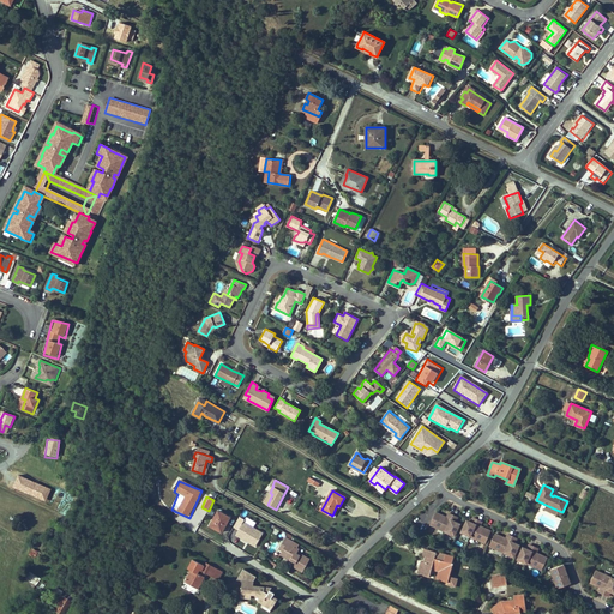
[(559,511),(546,505),(545,509),(557,515),(559,511)]
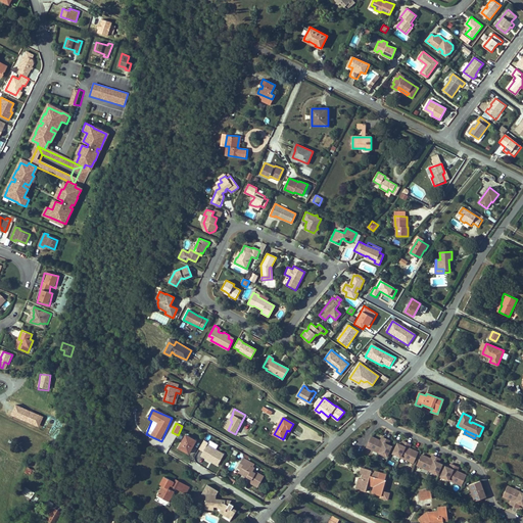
[(189,453),(196,440),(186,435),(179,447),(189,453)]
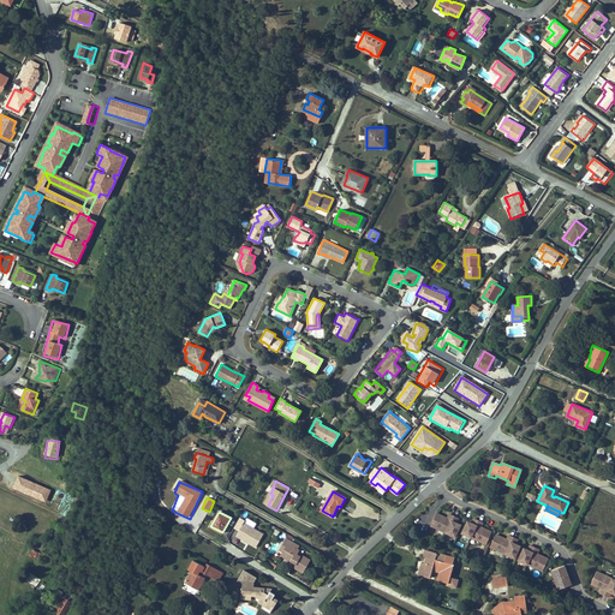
[(430,525),(454,536),(460,524),(455,523),(458,518),(449,513),(447,518),(436,513),(430,525)]
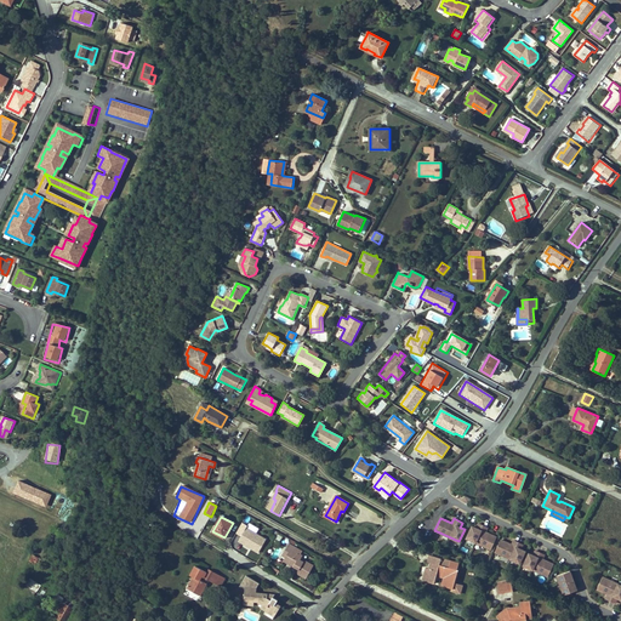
[(466,537),(490,548),(496,536),(485,531),(486,528),(478,523),(476,528),(472,525),(466,537)]
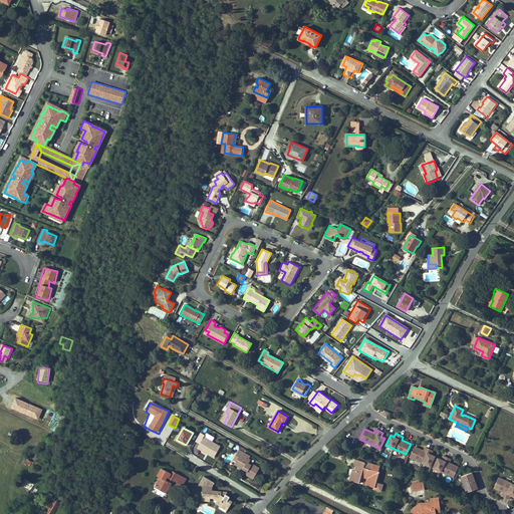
[(194,448),(214,459),(221,446),(199,435),(195,443),(196,444),(194,448)]
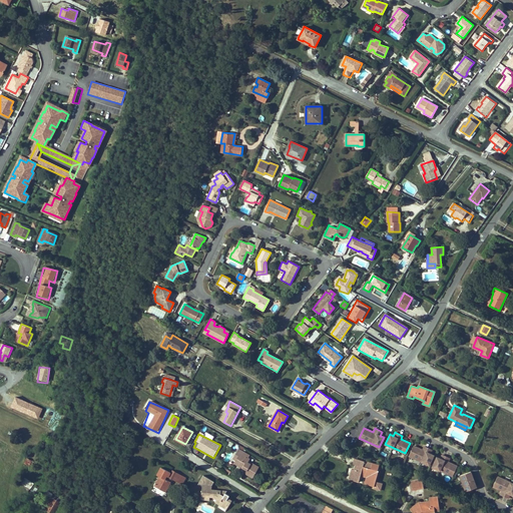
[(408,455),(428,465),(433,455),(430,453),(431,450),(424,446),(422,450),(413,445),(408,455)]
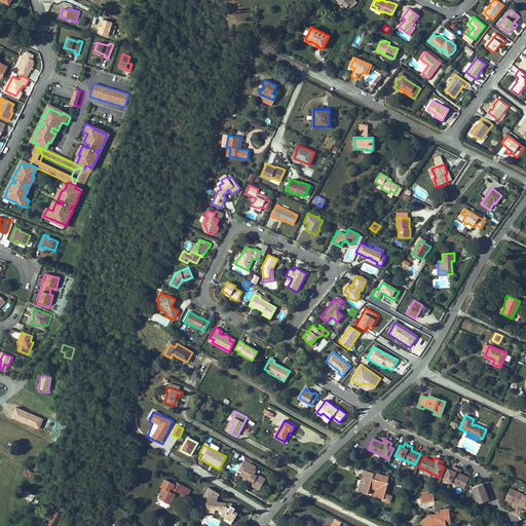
[(254,483),(252,485),(260,490),(266,479),(259,475),(258,477),(254,474),(256,471),(255,470),(256,466),(246,460),(242,465),(246,467),(242,473),(240,475),(254,483)]
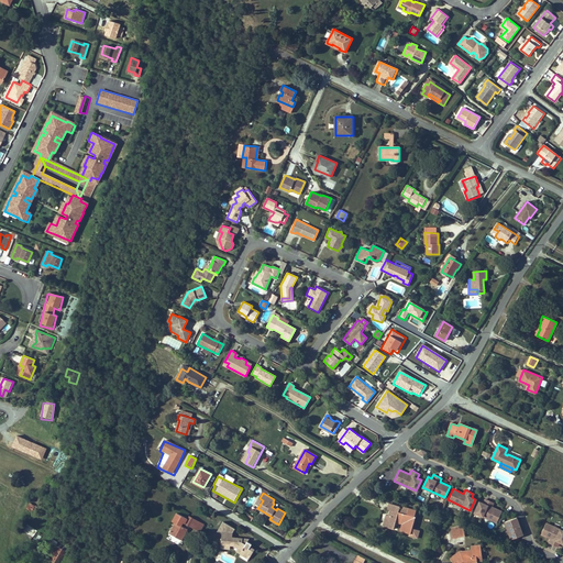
[(474,512),(496,522),(500,511),(490,507),(493,503),(484,499),(483,503),(478,501),(474,512)]
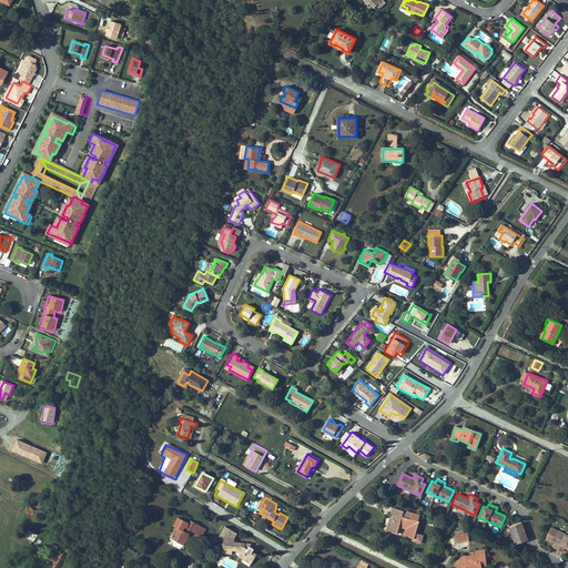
[(419,515),(396,508),(393,519),(392,520),(394,521),(391,533),(396,534),(398,527),(399,525),(407,527),(405,536),(413,538),(414,538),(415,533),(418,521),(417,520),(419,515)]
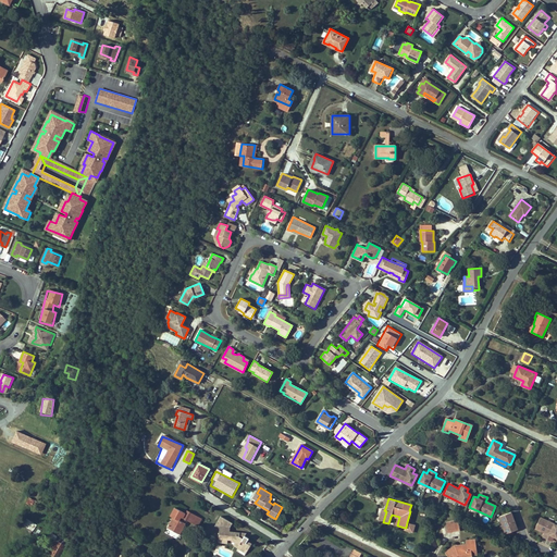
[(168,528),(180,534),(186,524),(182,521),(180,520),(182,517),(184,518),(188,520),(193,523),(197,516),(187,511),(186,514),(175,508),(171,516),(173,517),(168,528)]
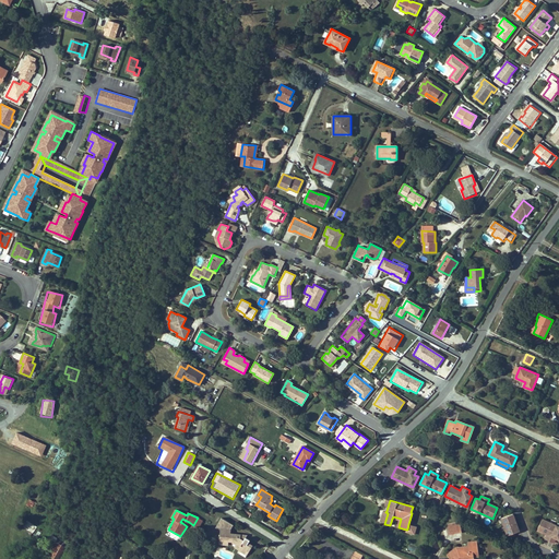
[(500,518),(507,535),(518,531),(512,513),(500,518)]
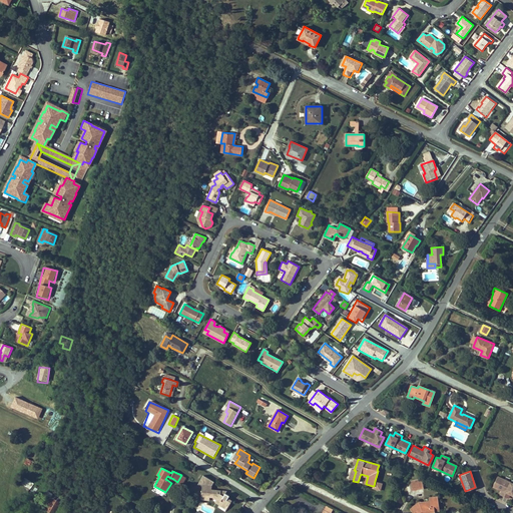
[(360,476),(366,477),(364,484),(366,484),(368,476),(361,474),(360,476)]
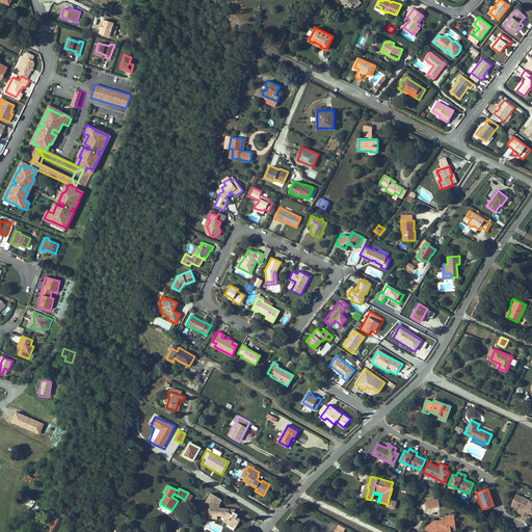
[(206,503),(211,503),(220,504),(222,501),(212,494),(206,503)]
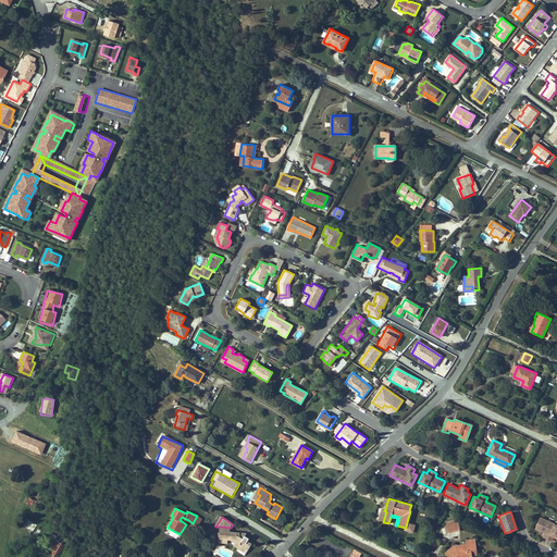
[(542,536),(551,540),(553,536),(556,537),(556,535),(556,524),(539,517),(534,528),(544,533),(542,536)]
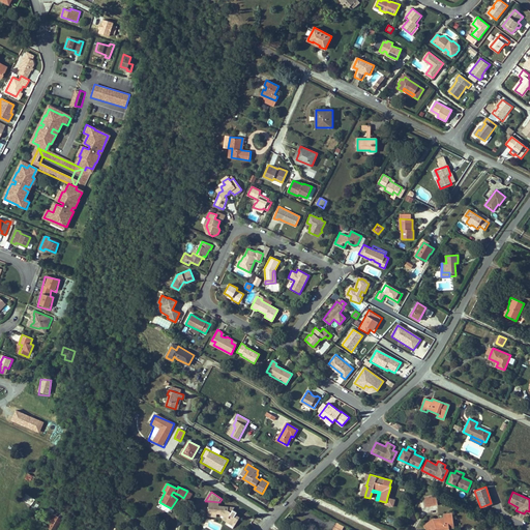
[(424,500),(427,506),(437,504),(436,497),(424,500)]
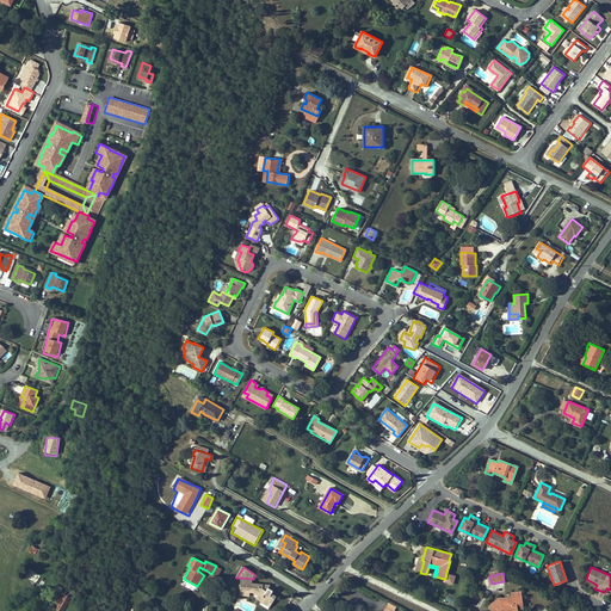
[(264,585),(253,584),(241,582),(240,593),(251,594),(251,593),(254,593),(254,594),(259,596),(265,599),(264,603),(270,608),(277,598),(271,594),(273,591),(269,588),(266,591),(264,588),(264,585)]
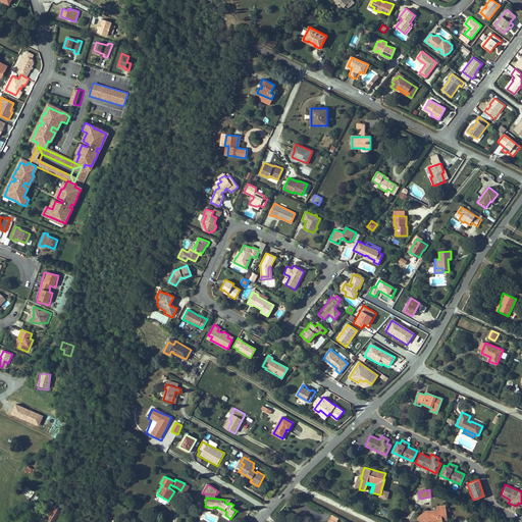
[(53,510),(50,508),(47,513),(50,515),(48,520),(51,521),(54,521),(62,510),(56,506),(55,508),(54,508),(53,510)]
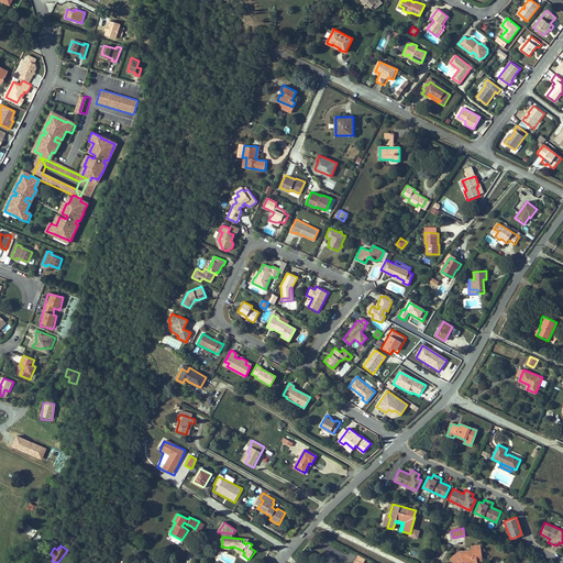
[(468,552),(462,553),(462,552),(461,551),(460,552),(451,559),(453,562),(463,562),(464,562),(467,562),(466,562),(475,562),(476,561),(482,560),(481,554),(477,554),(476,552),(481,551),(479,545),(472,547),(472,550),(467,551),(468,552)]
